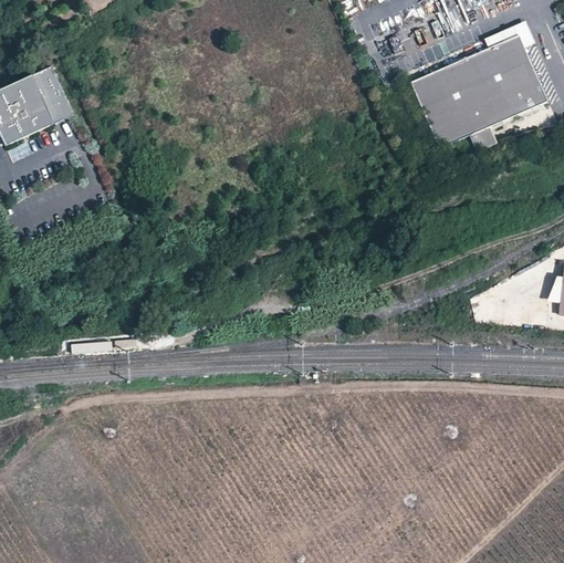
[(522,21),(483,38),(488,48),(519,34),(524,48),(535,42),(525,20),(522,21)]
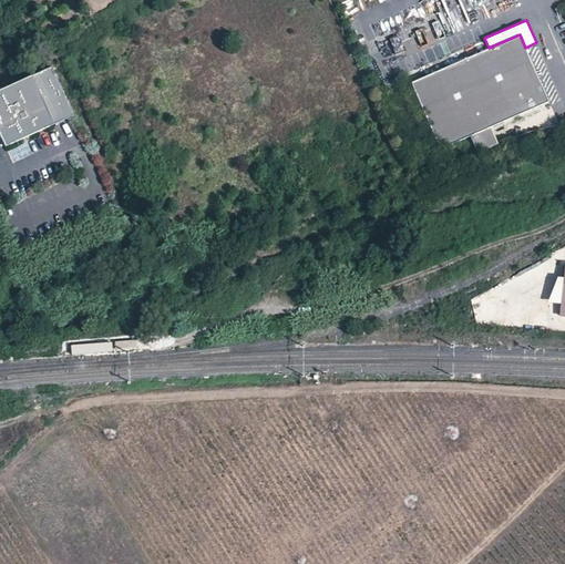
[(548,100),(525,48),(520,34),(489,48),(411,82),(440,147),(471,134),(478,152),(496,143),(489,126),(548,100)]
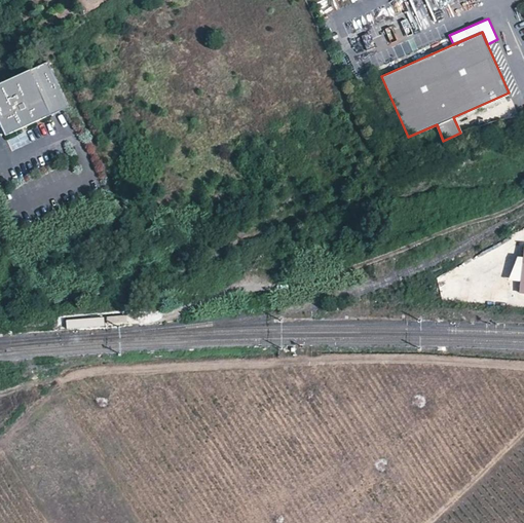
[(72,106),(50,59),(0,81),(0,116),(8,134),(72,106)]
